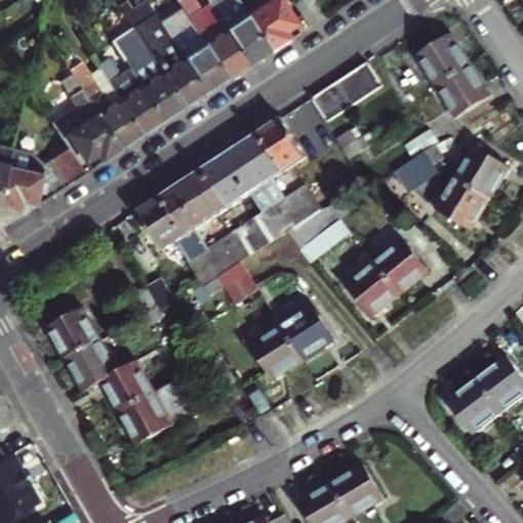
[(170,39),(164,30),(158,22),(152,11),(145,0),(129,9),(124,2),(118,6),(130,25),(131,27),(183,106),(204,91),(170,39)]
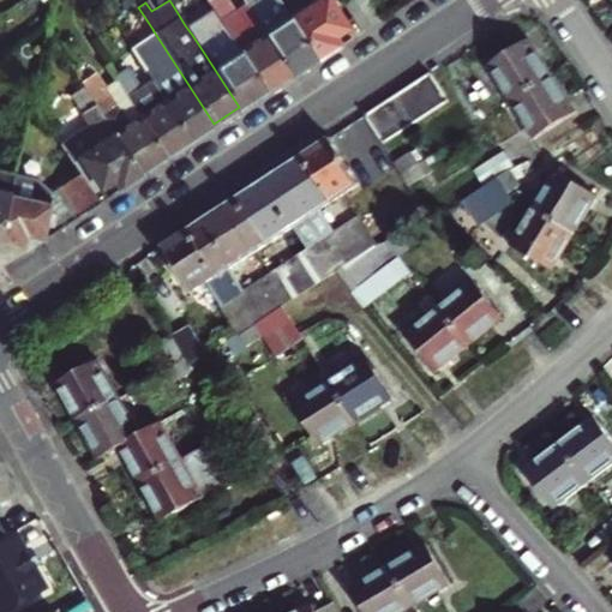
[(207,0),(225,29),(265,90),(289,75),(246,9),(238,16),(233,10),(231,11),(223,0),(207,0)]
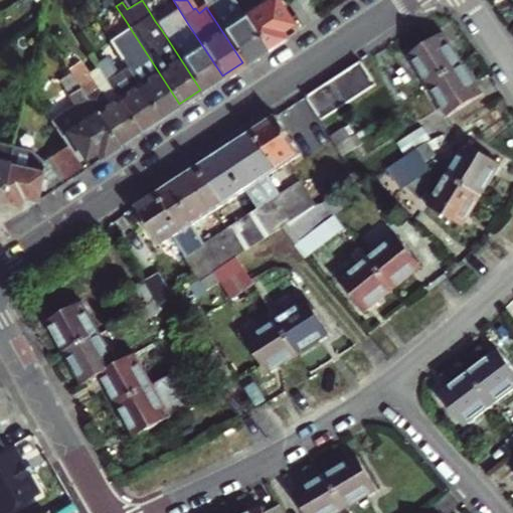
[(201,0),(206,7),(242,62),(265,48),(232,0),(224,0),(218,4),(215,0),(201,0)]
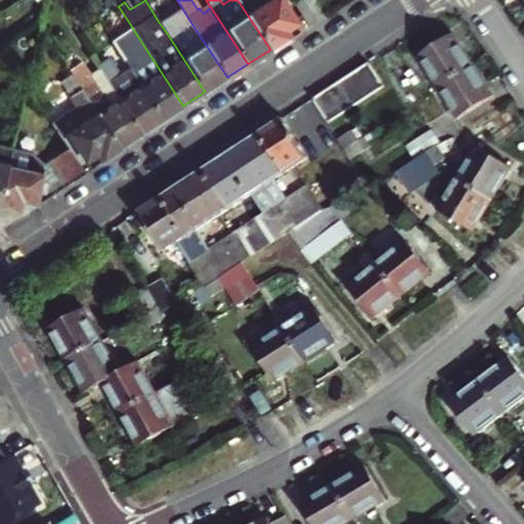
[(237,0),(270,49),(288,37),(283,29),(294,22),(279,0),(237,0)]
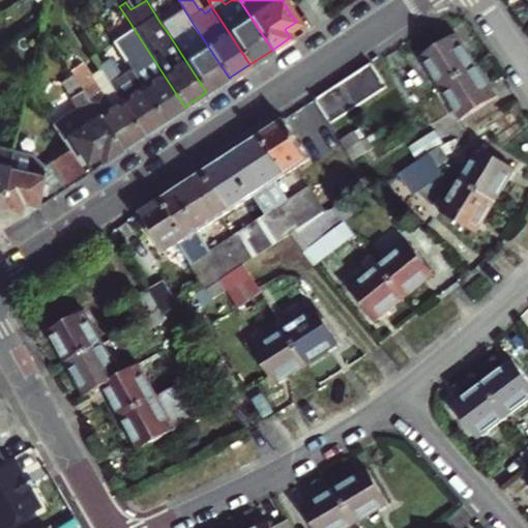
[(296,0),(294,1),(310,25),(326,15),(316,0),(296,0)]
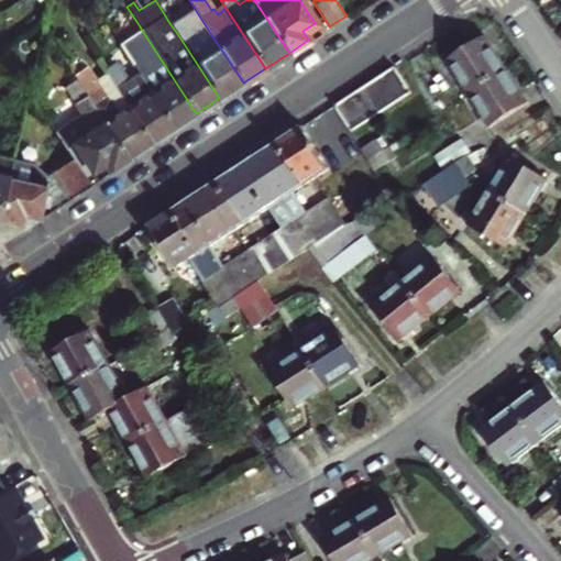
[(183,14),(169,23),(176,32),(188,23),(183,14)]
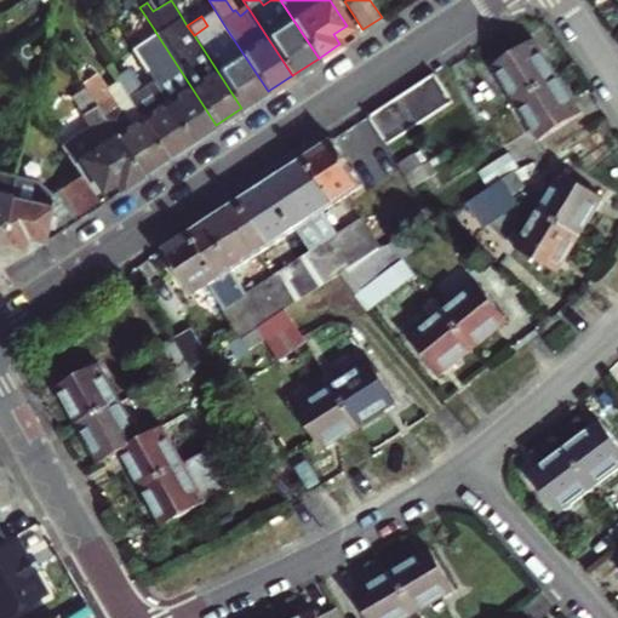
[(268,91),(227,29),(201,46),(241,108),(268,91)]
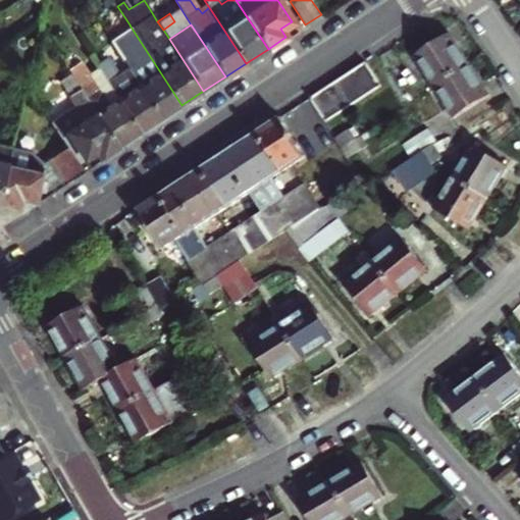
[(182,105),(131,27),(109,41),(123,63),(160,119),(182,105)]
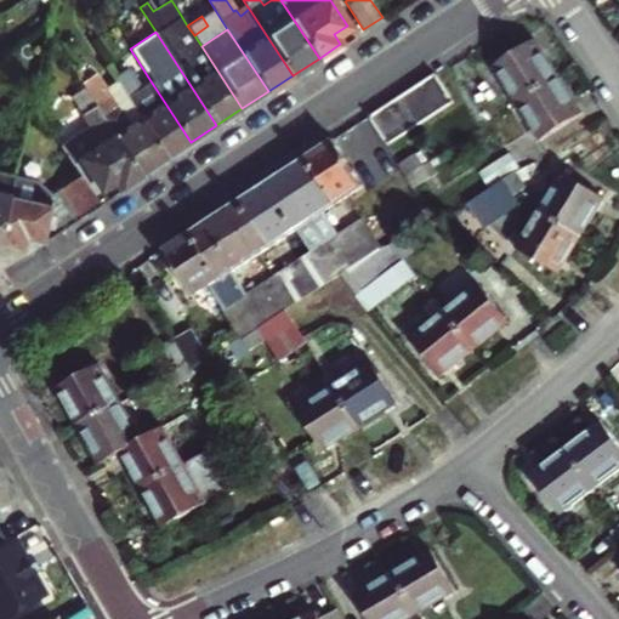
[(499,74),(517,102),(558,75),(534,38),(501,60),(493,64),(499,74)]
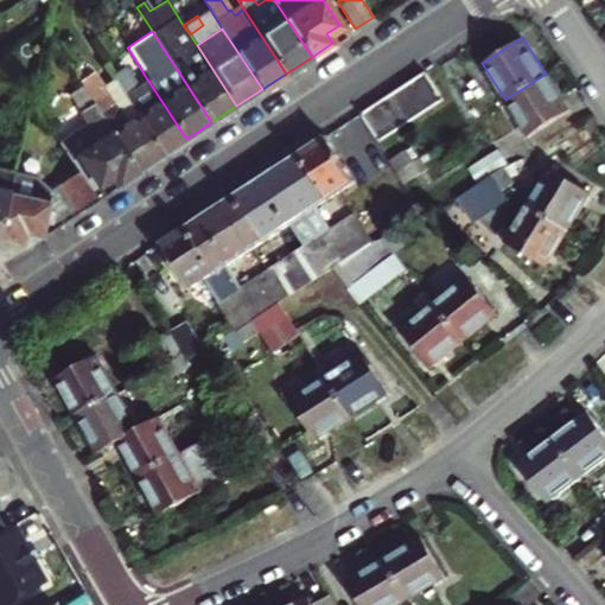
[(102,63),(110,77),(161,155),(186,139),(144,74),(133,81),(116,53),(102,63)]
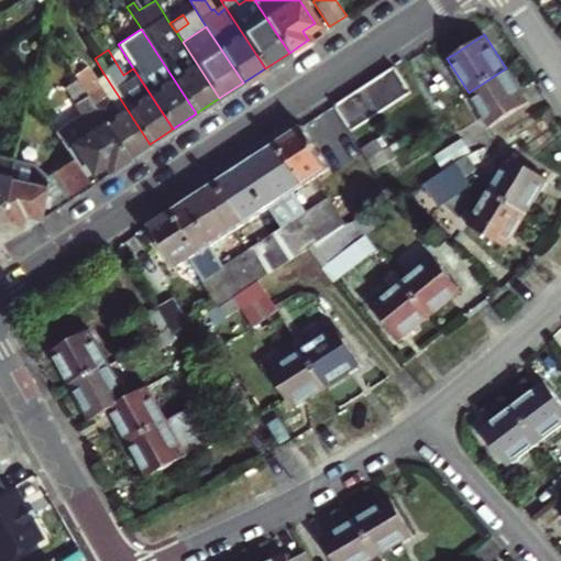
[(68,80),(74,77),(72,73),(65,63),(58,66),(68,80)]
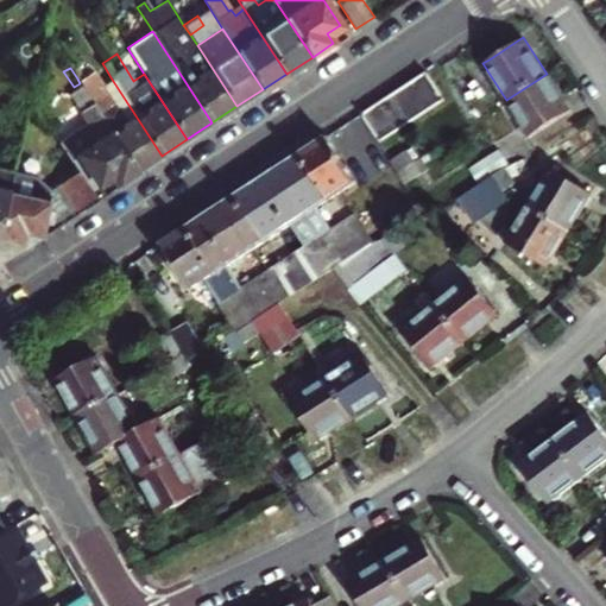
[(162,156),(111,77),(102,83),(93,69),(77,79),(80,83),(137,171),(162,156)]
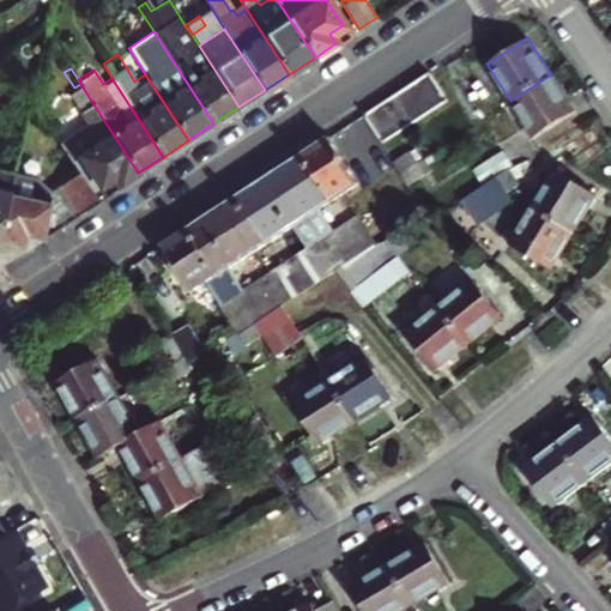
[(447,98),(428,72),(363,114),(381,143),(447,98)]
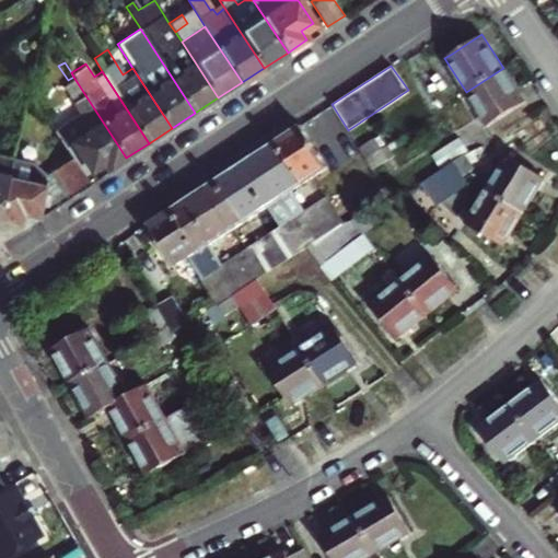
[(487,124),(493,119),(524,100),(503,68),(466,92),(480,114),(487,124)]
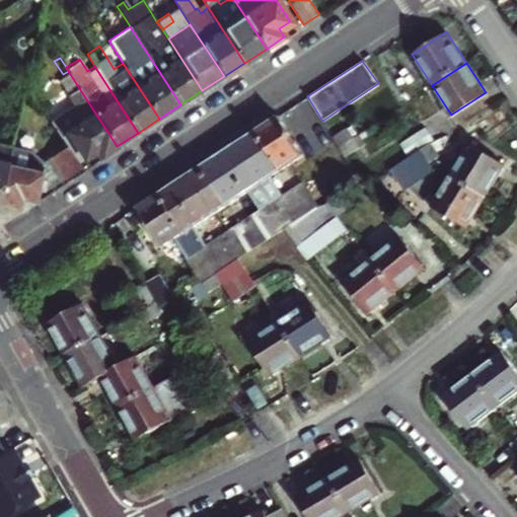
[(94,150),(99,157),(117,146),(68,71),(63,74),(57,78),(67,92),(66,93),(72,103),(48,119),(65,144),(77,161),(94,150)]
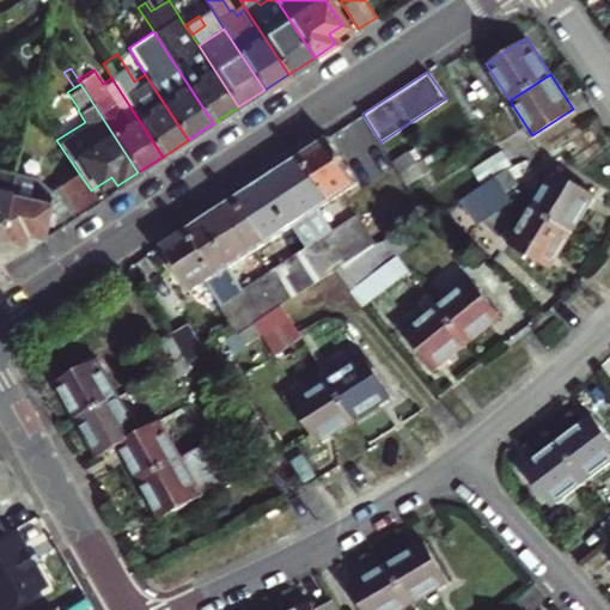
[(303,153),(318,177),(303,187),(317,207),(355,182),(327,138),(303,153)]
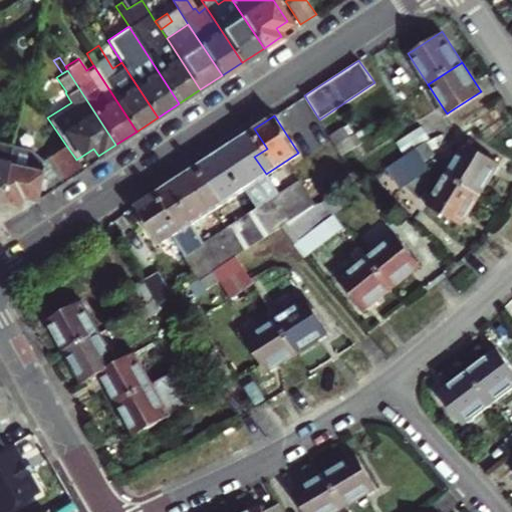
[(347,123),(341,126),(347,136),(353,133),(347,123)]
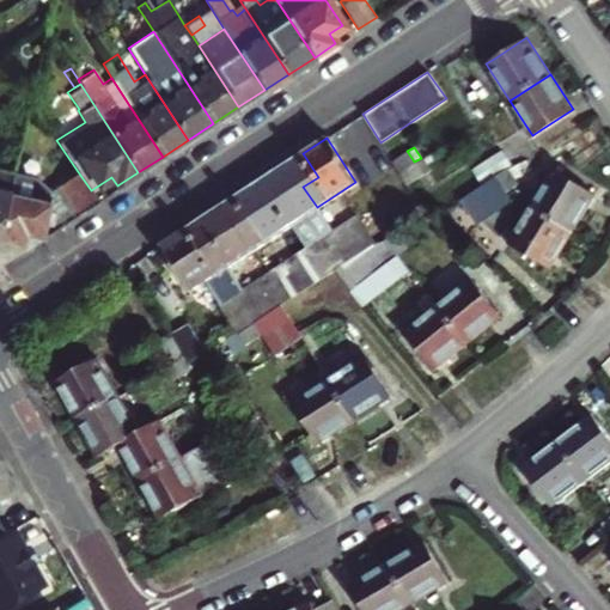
[(464,195),(495,175),(506,168),(511,165),(501,148),(453,178),(464,195)]
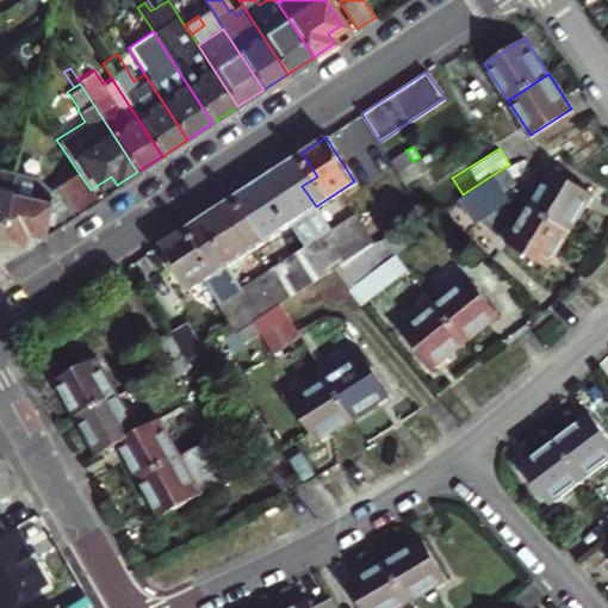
[(390,160),(397,172),(413,161),(405,150),(390,160)]
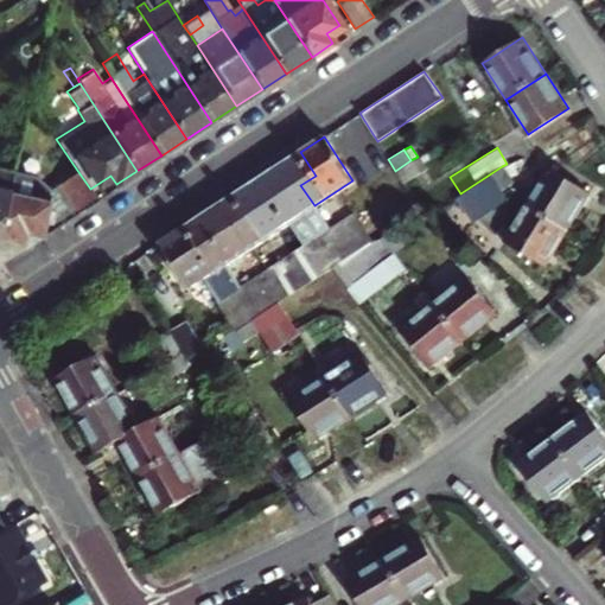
[(261,178),(290,222),(314,205),(300,185),(316,176),(300,152),(261,178)]
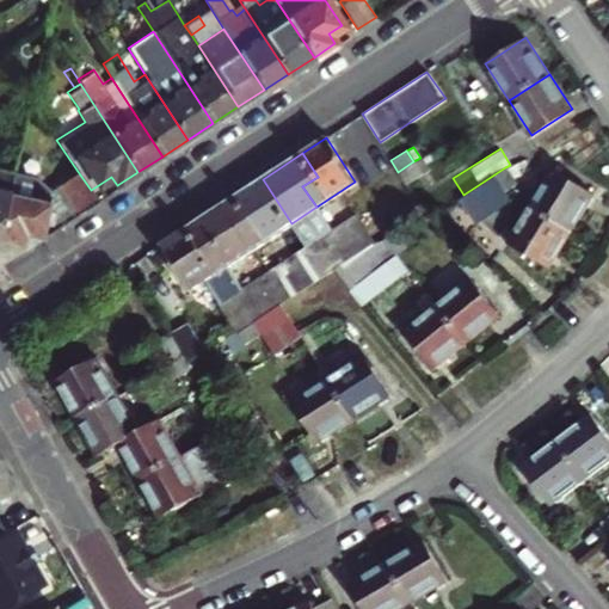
[(420,158),(413,161),(422,173),(428,170),(420,158)]
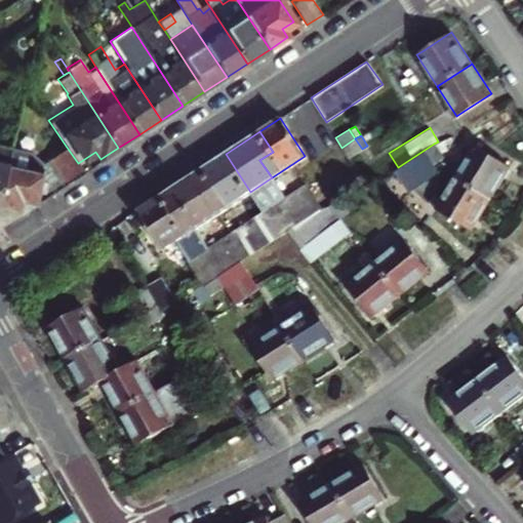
[(355,138),(342,148),(348,158),(362,149),(355,138)]
